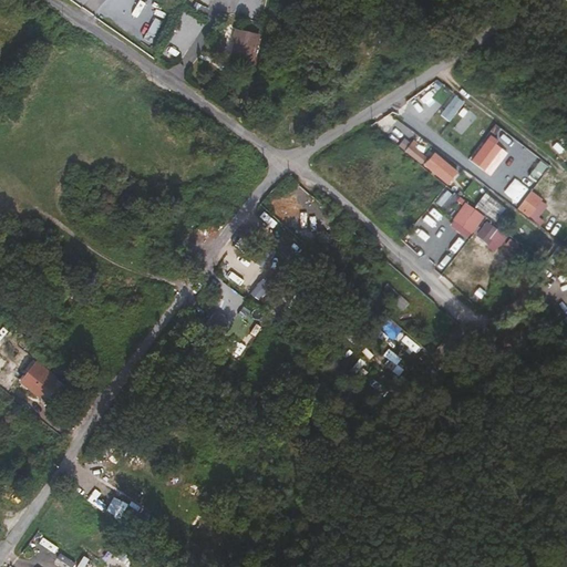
[(240,0),(239,7),(254,9),(254,0),(240,0)]
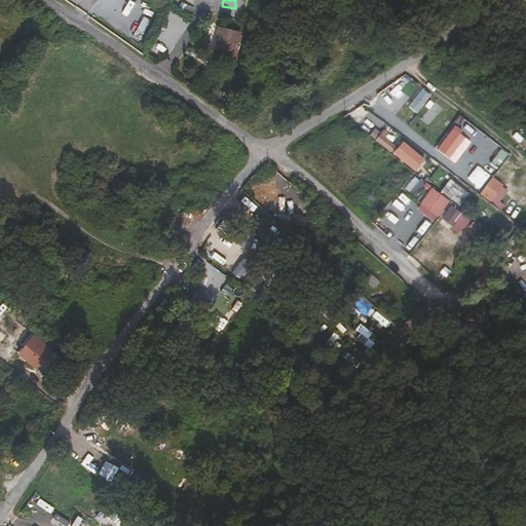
[(122,6),(114,15),(122,23),(130,13),(122,6)]
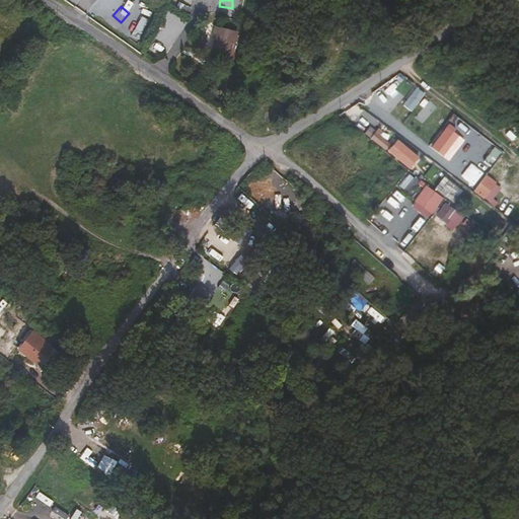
[(166,10),(161,20),(182,29),(187,19),(166,10)]
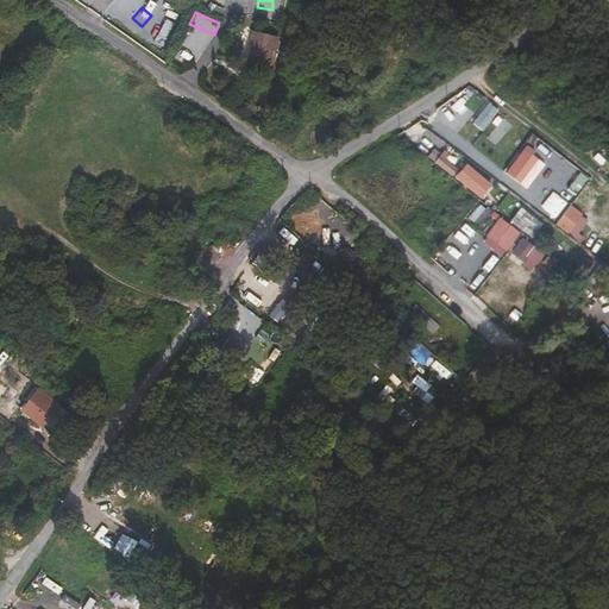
[(164,20),(154,44),(162,48),(174,24),(164,20)]
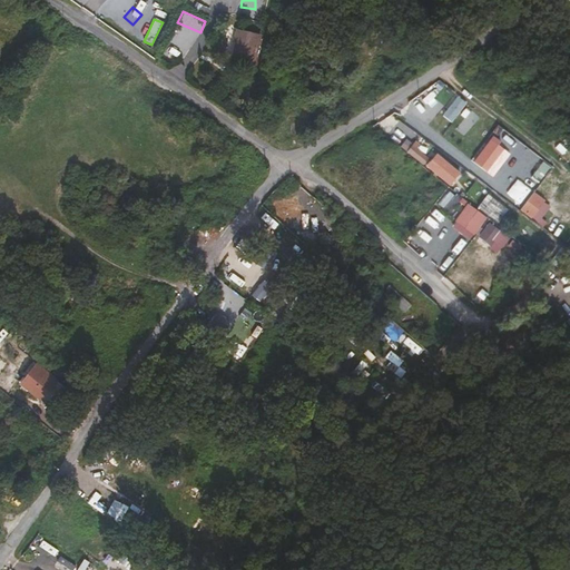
[(228,64),(252,68),(254,50),(232,47),(228,64)]
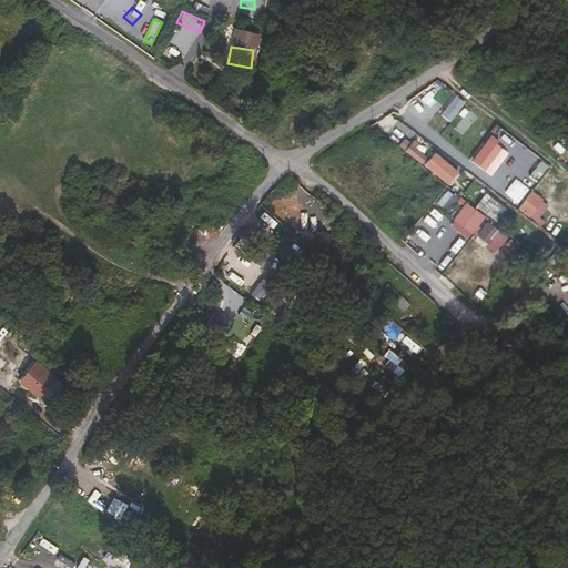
[(469,168),(478,174),(490,159),(482,151),(469,168)]
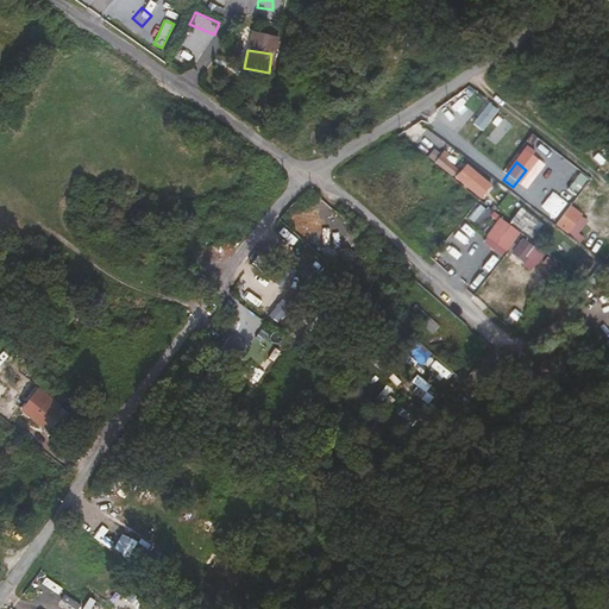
[(452,176),(440,168),(435,174),(447,182),(452,176)]
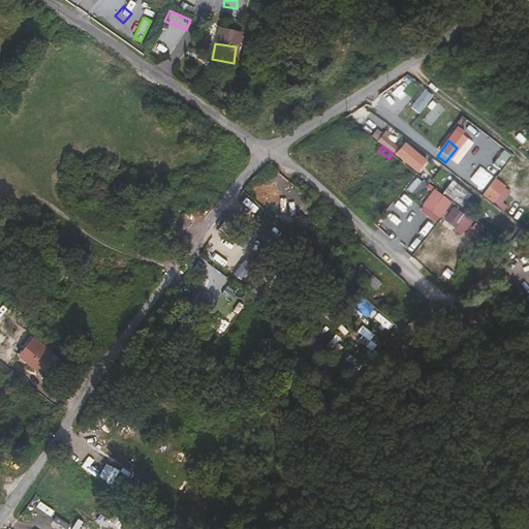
[(399,147),(394,154),(398,157),(403,150),(399,147)]
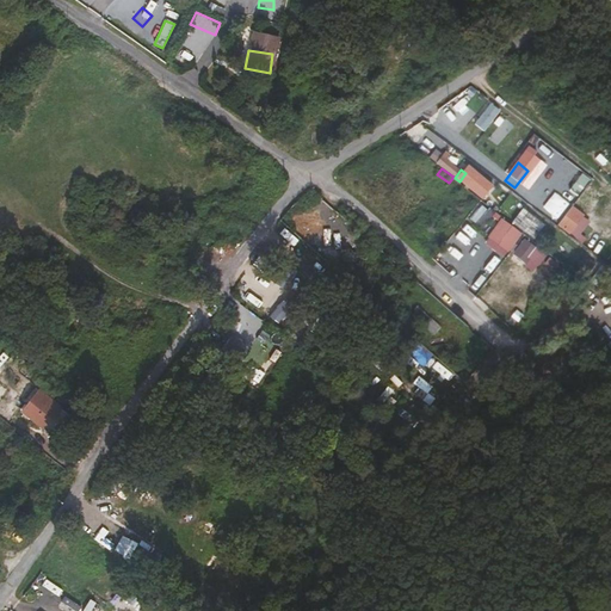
[(450,185),(475,203),(480,196),(476,193),(482,185),(466,173),(460,181),(455,178),(450,185)]
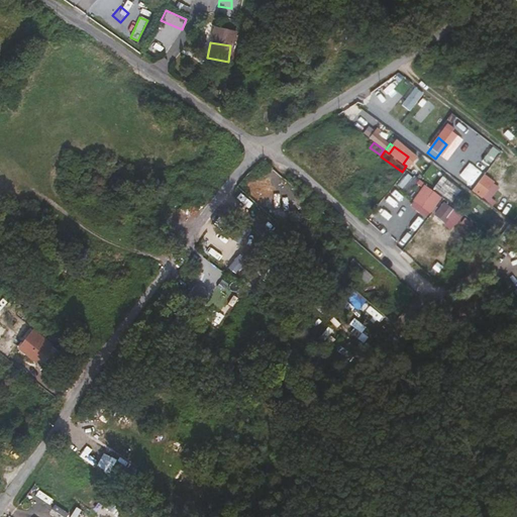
[(442,175),(433,186),(452,200),(460,188),(442,175)]
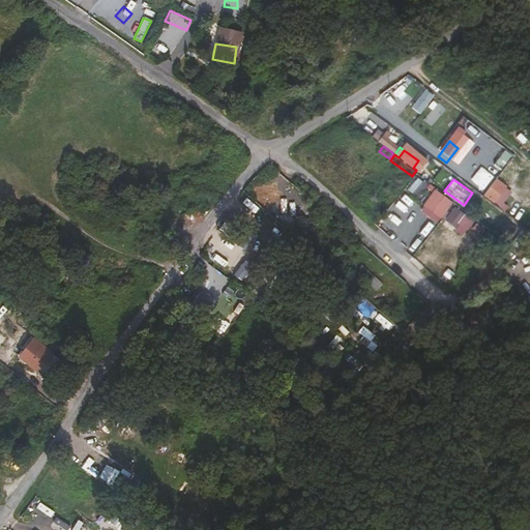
[(495,187),(487,199),(496,206),(504,195),(495,187)]
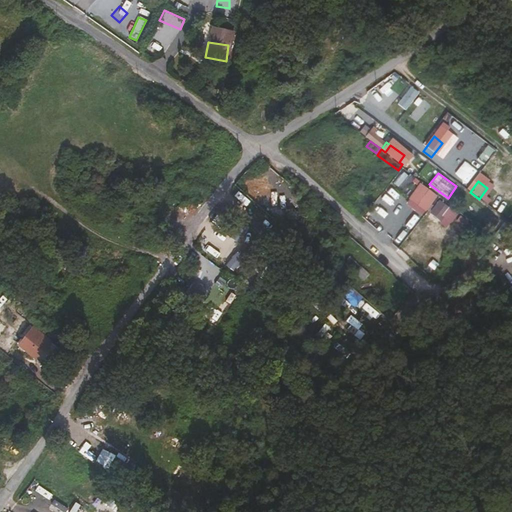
[(405,205),(424,215),(437,193),(417,182),(405,205)]
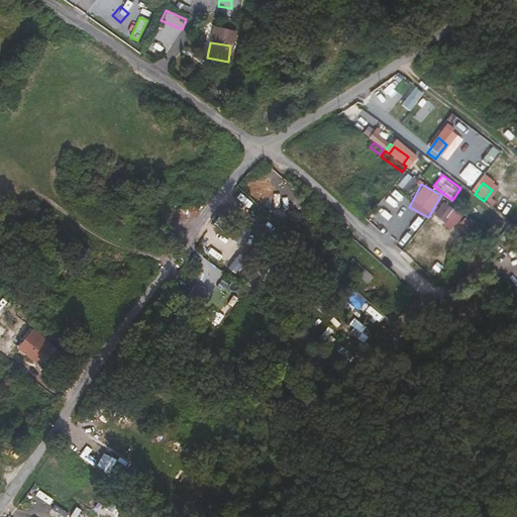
[(506,212),(516,203),(516,201),(510,193),(498,203),(506,212)]
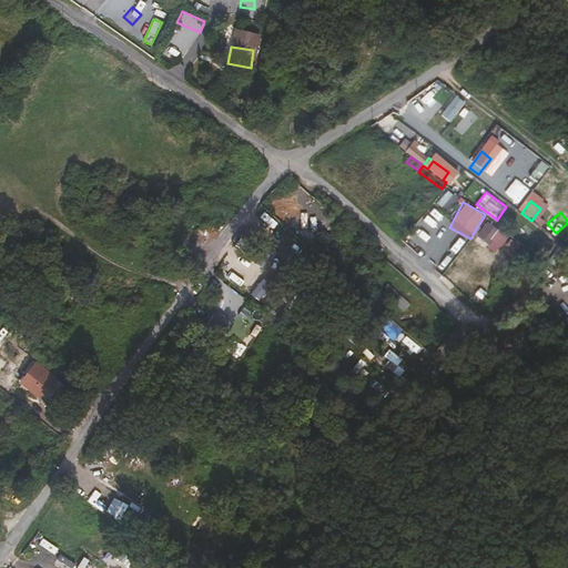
[(291,227),(298,220),(290,213),(283,221),(291,227)]
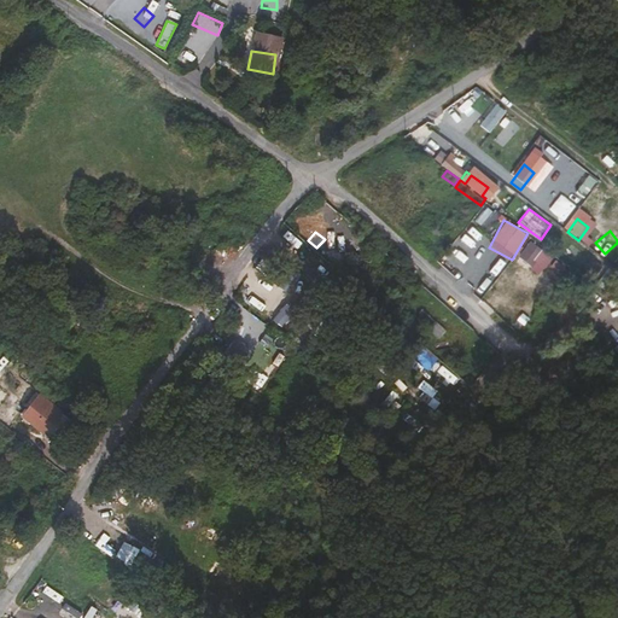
[(538,274),(553,260),(531,240),(518,255),(538,274)]
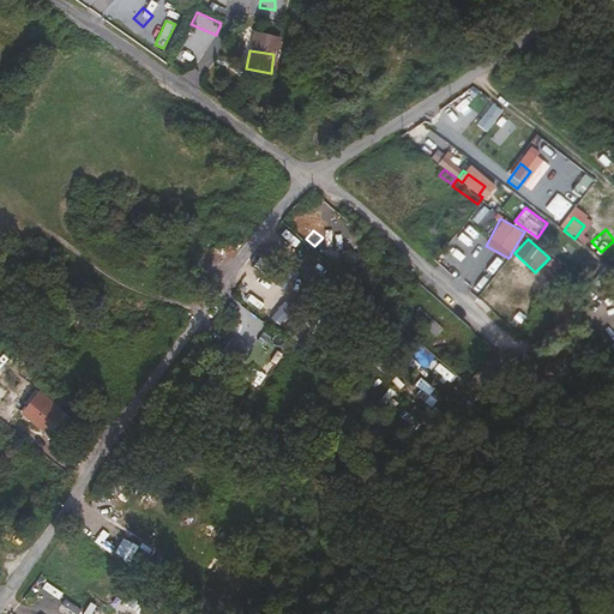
[(469,259),(482,268),(492,253),(479,244),(469,259)]
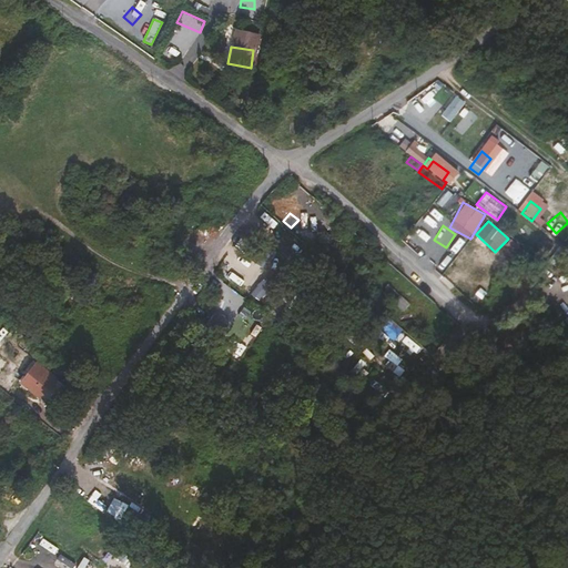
[(545,254),(553,244),(544,237),(536,246),(545,254)]
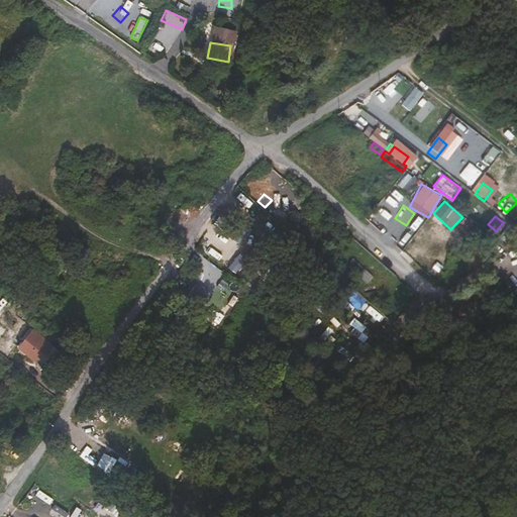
[(250,277),(265,288),(266,286),(252,276),(250,277)]
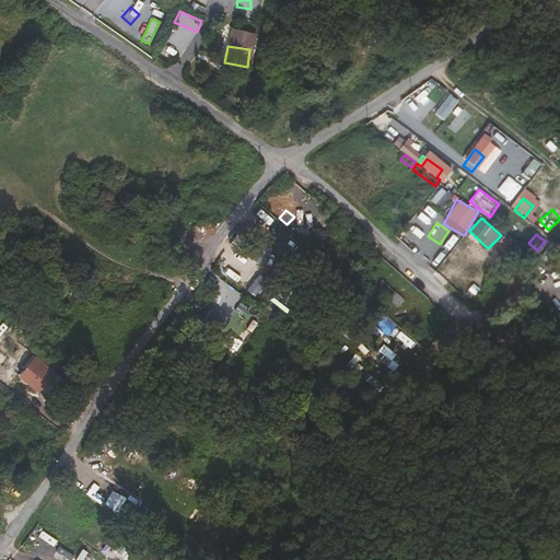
[(279,321),(287,312),(271,300),(265,310),(279,321)]
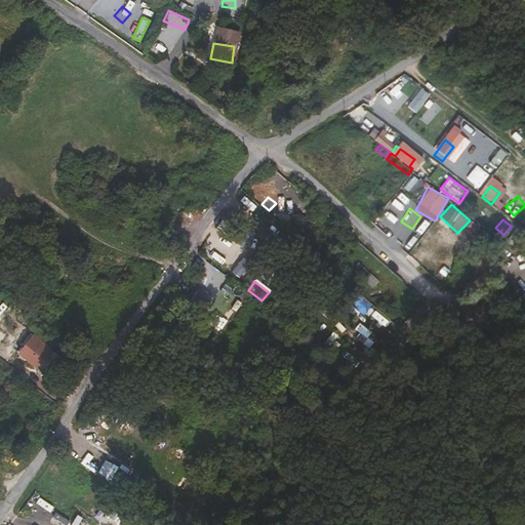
[(282,316),(299,330),(305,324),(287,310),(282,316)]
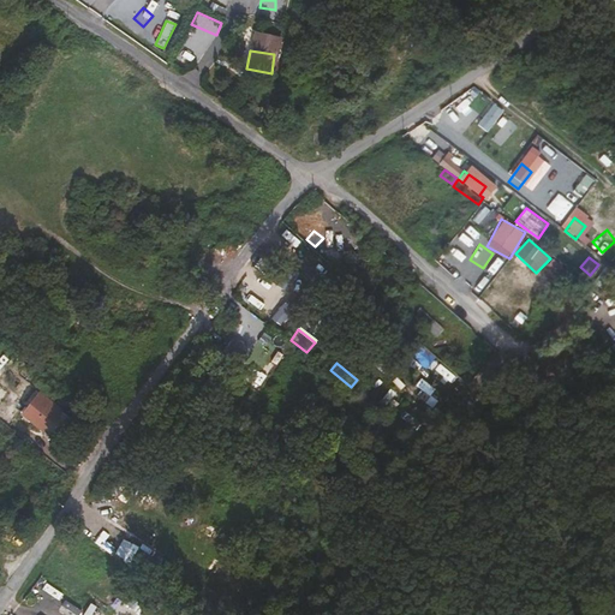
[(59,408),(39,392),(22,413),(42,430),(59,408)]
